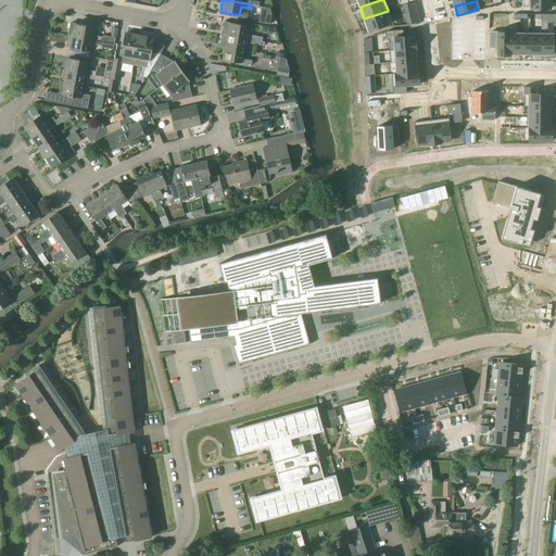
[(388,11),(364,19),(368,30),(388,24),(393,23),(389,11),(389,10),(388,10),(388,11)]
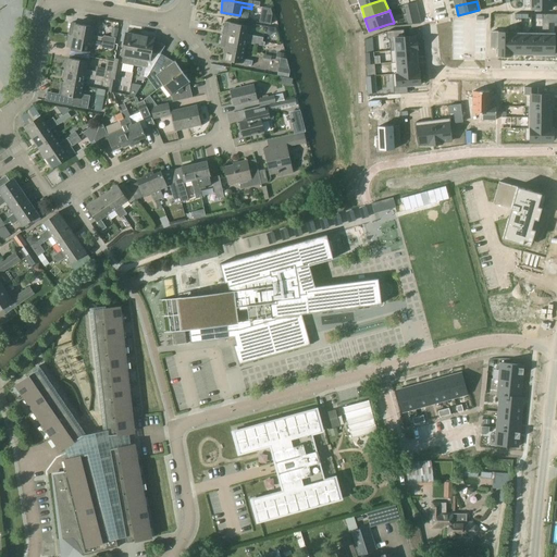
[(94,27),(95,20),(84,17),(83,25),(75,24),(73,36),(114,44),(115,38),(103,36),(102,37),(93,35),(94,27)]
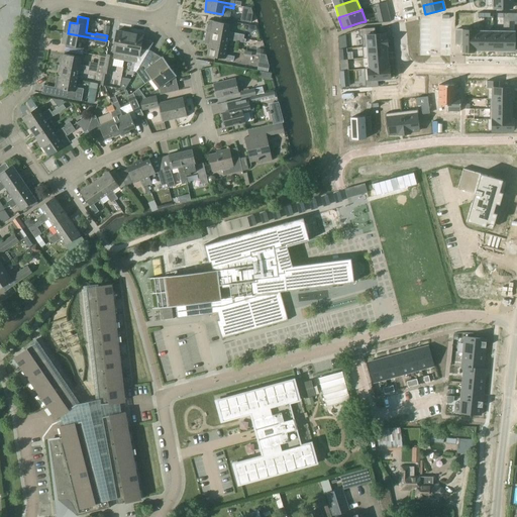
[(208,19),(206,31),(211,32),(228,35),(241,37),(242,34),(229,32),(231,23),(213,20),(208,19)]
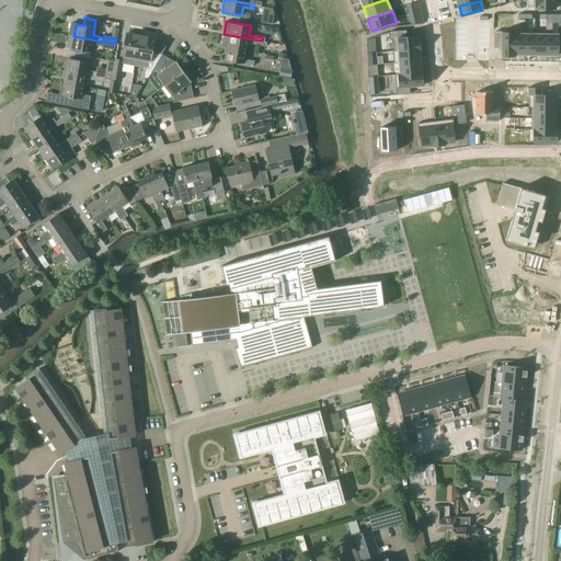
[(391,31),(389,32),(390,39),(391,39),(392,50),(398,50),(419,49),(420,49),(420,41),(419,42),(418,36),(407,37),(407,30),(391,31)]
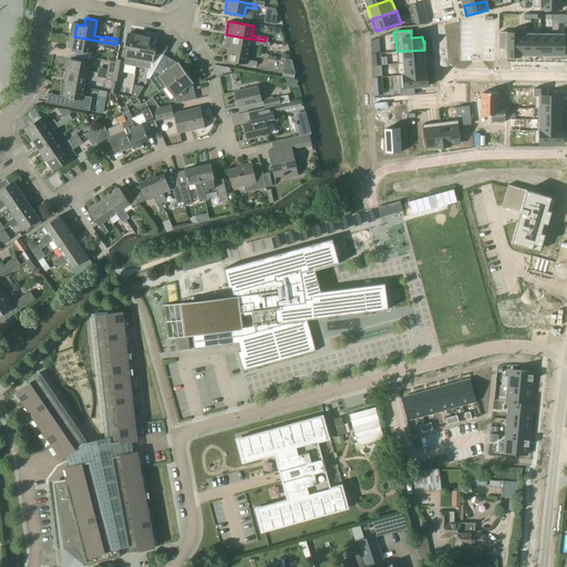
[(519,31),(519,33),(519,55),(529,55),(531,31),(519,31)]
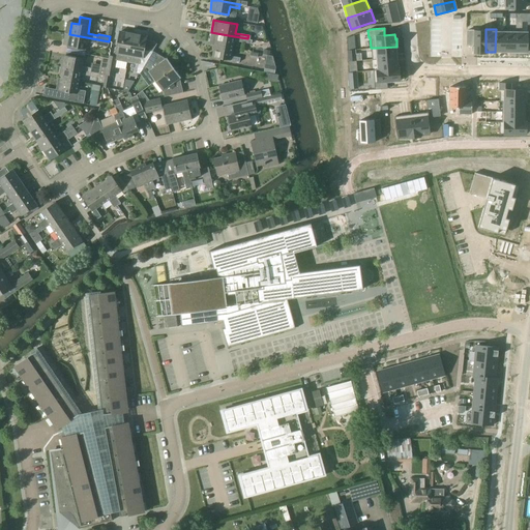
[(496,29),(495,52),(505,52),(505,30),(496,29)]
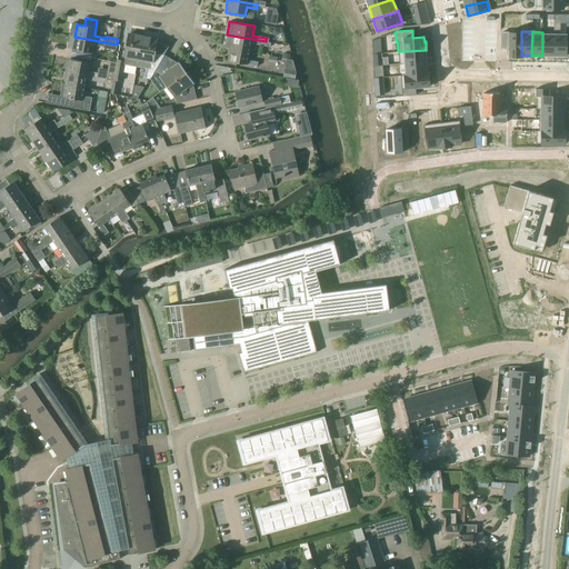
[(509,32),(509,57),(521,57),(521,56),(521,33),(509,32)]
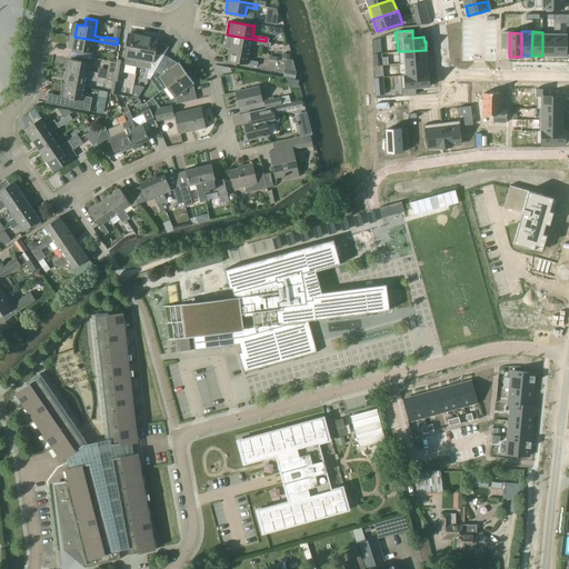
[(542,32),(542,56),(553,56),(553,35),(553,32),(542,32)]
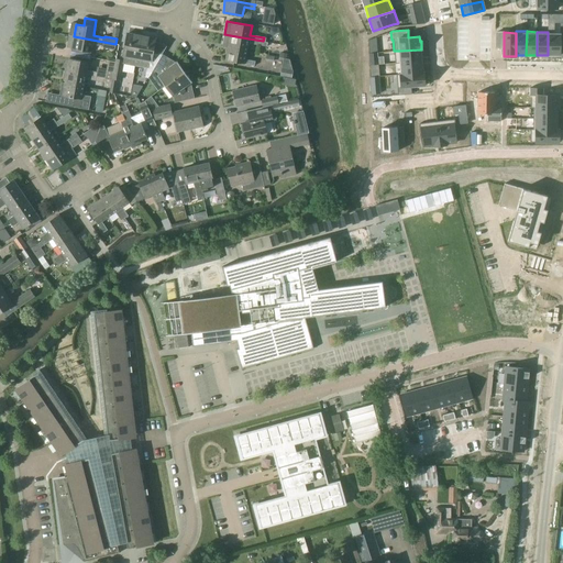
[(136,58),(141,36),(128,33),(123,56),(136,58)]
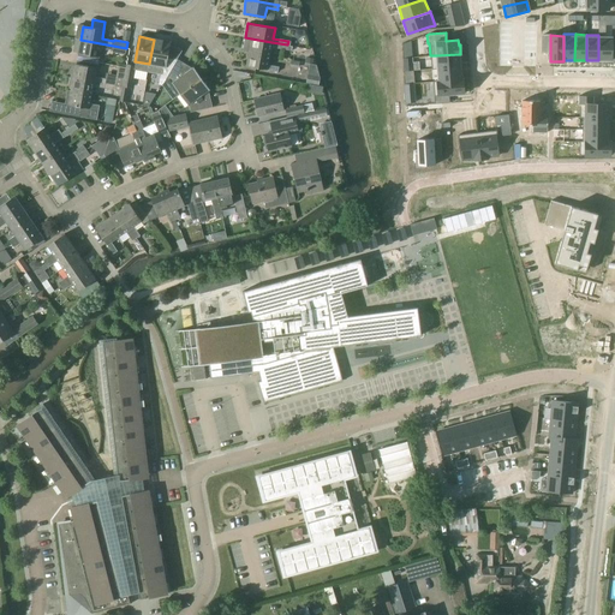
[(245,37),(243,51),(249,52),(269,55),(272,47),(287,51),(291,51),(292,46),(287,45),(272,42),(251,39),(245,37)]
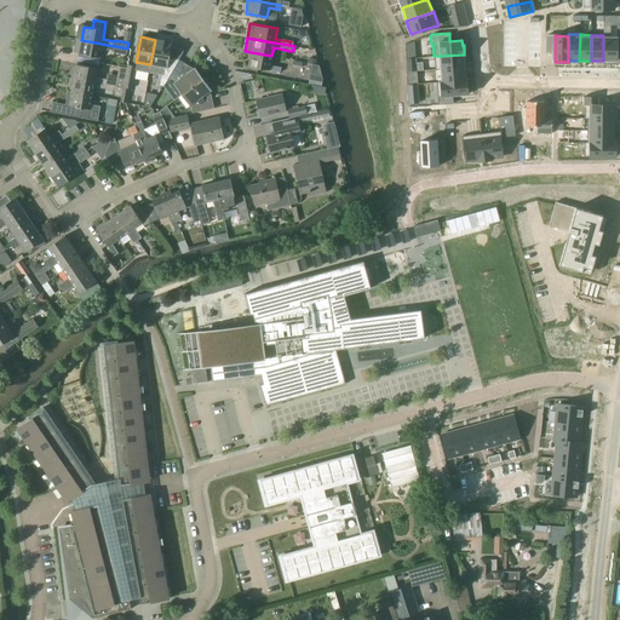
[(603,38),(603,61),(616,61),(616,38),(603,38)]
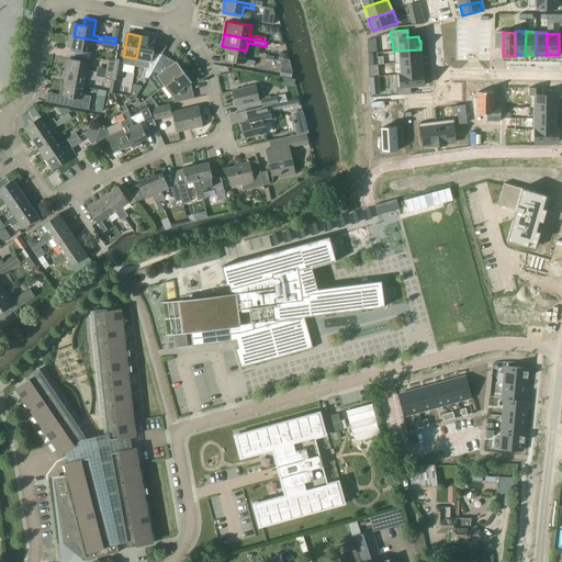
[(114,48),(115,44),(74,36),(70,54),(90,57),(91,53),(90,53),(92,44),(101,46),(102,48),(112,49),(114,48)]
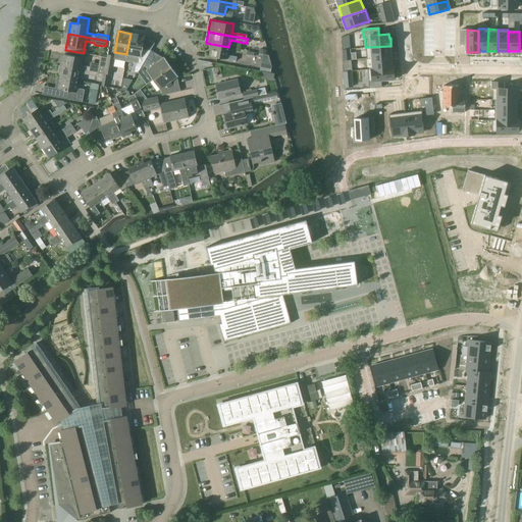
[(126,54),(138,56),(135,72),(137,72),(144,61),(143,61),(149,50),(144,49),(144,46),(142,45),(144,36),(131,34),(126,54)]
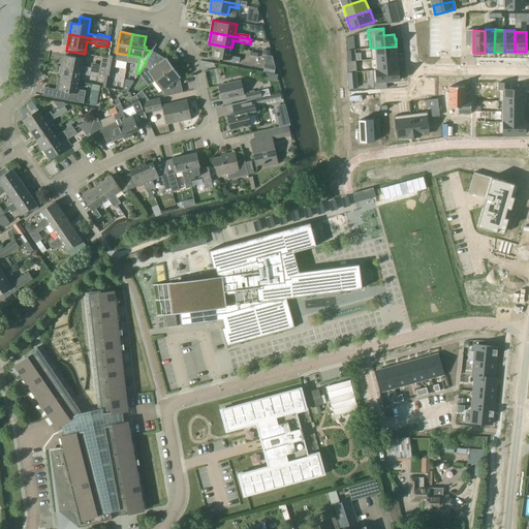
[(214,44),(211,57),(229,60),(239,62),(240,58),(230,56),(231,48),(214,44)]
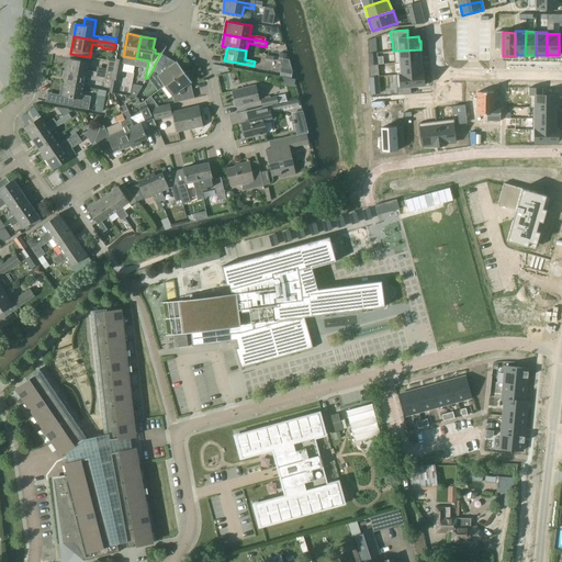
[(398,51),(393,51),(393,52),(394,63),(394,64),(400,63),(420,60),(419,49),(398,51)]
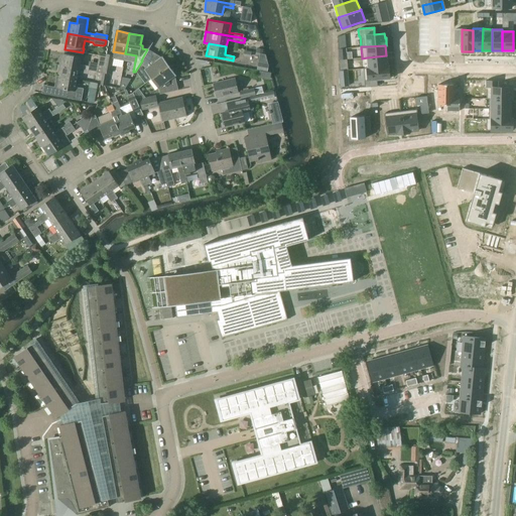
[(141,60),(142,60),(148,66),(144,69),(151,79),(165,69),(163,67),(167,60),(148,48),(147,49),(141,60)]
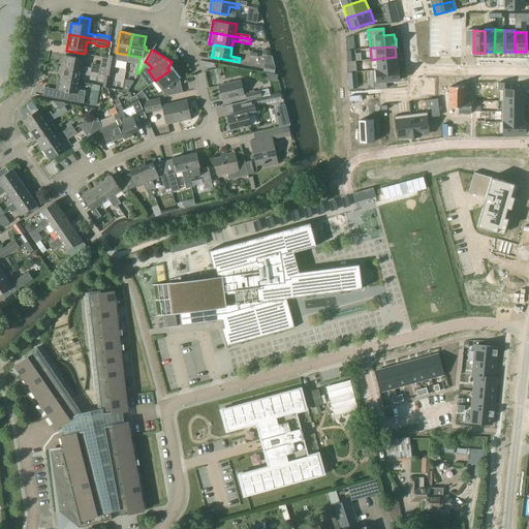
[(84,58),(85,54),(66,51),(63,66),(90,71),(91,68),(82,66),(83,58),(84,58)]
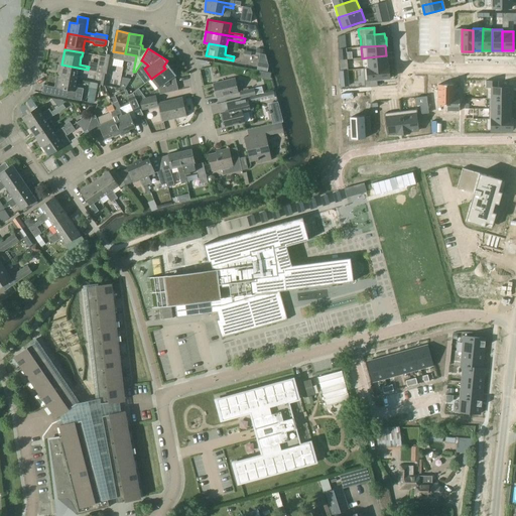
[(101,81),(100,84),(103,85),(106,86),(109,73),(110,74),(113,55),(106,53),(106,56),(103,73),(101,81)]
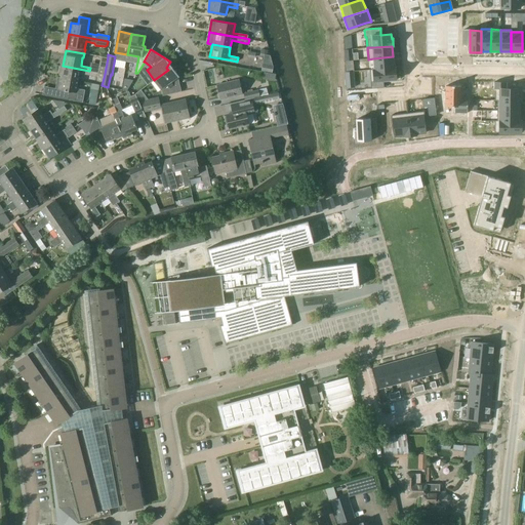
[(273,66),(270,55),(265,54),(261,71),(272,73),(273,66)]
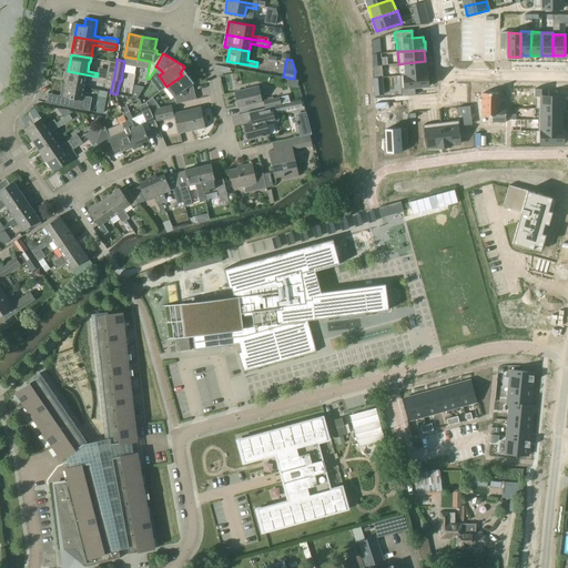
[(113,80),(117,62),(109,61),(105,79),(113,80)]
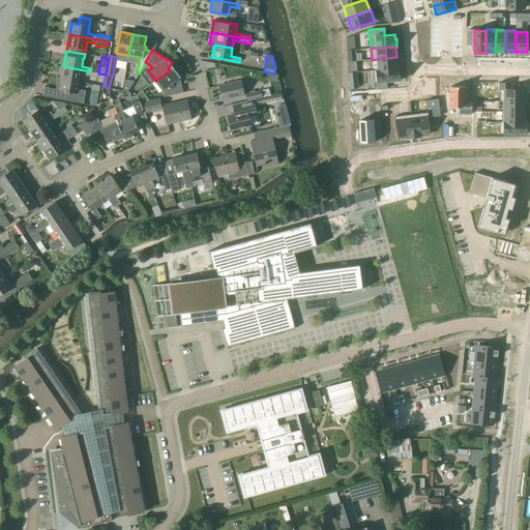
[(396,57),(377,59),(378,69),(378,70),(398,68),(396,57)]
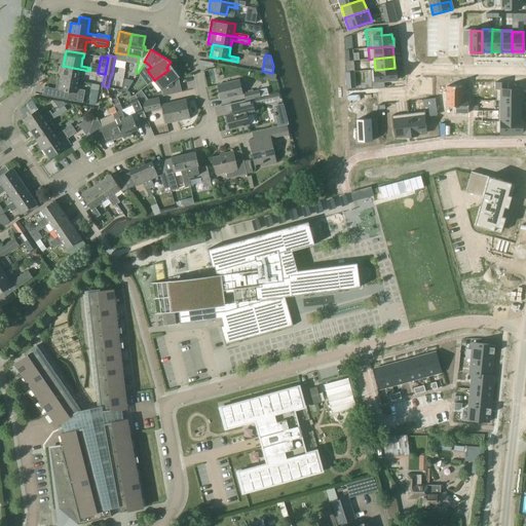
[(98,73),(89,71),(63,66),(60,77),(78,81),(79,74),(97,77),(97,81),(103,82),(105,74),(98,73)]
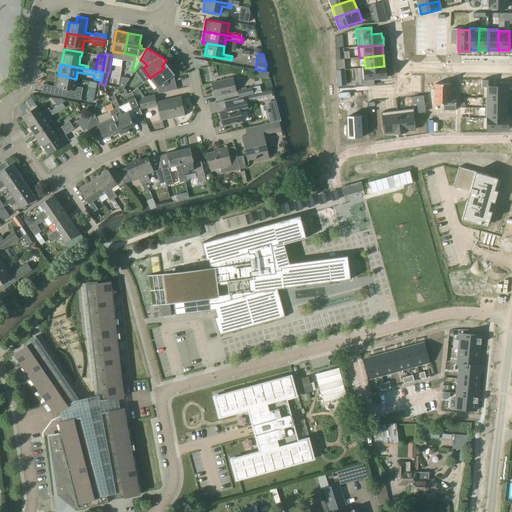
[(365,67),(360,68),(361,79),(362,86),(374,85),(374,79),(386,78),(385,66),(384,66),(365,68),(365,67)]
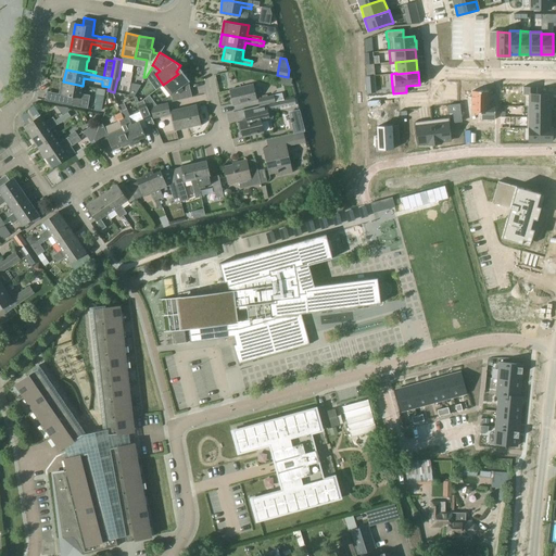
[(178,74),(163,85),(169,96),(176,91),(178,101),(192,98),(187,75),(180,76),(178,74)]
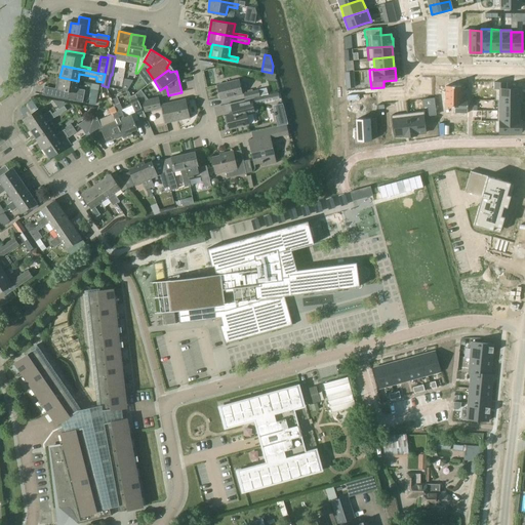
[(78,81),(59,77),(57,89),(64,90),(63,98),(81,102),(83,89),(76,88),(78,81)]
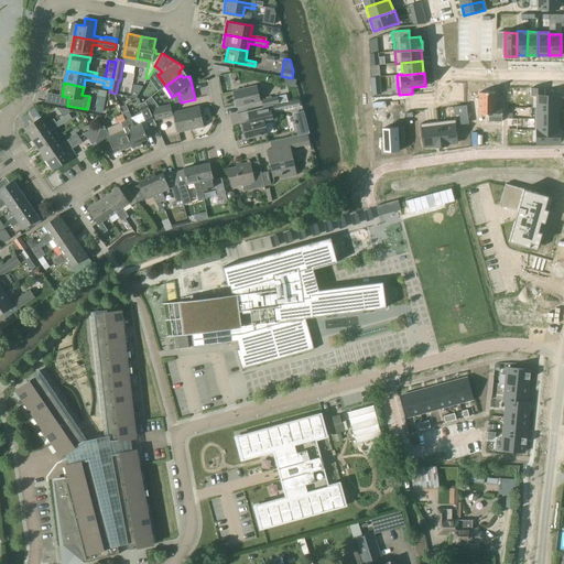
[(237,107),(259,101),(256,85),(232,90),(237,107)]
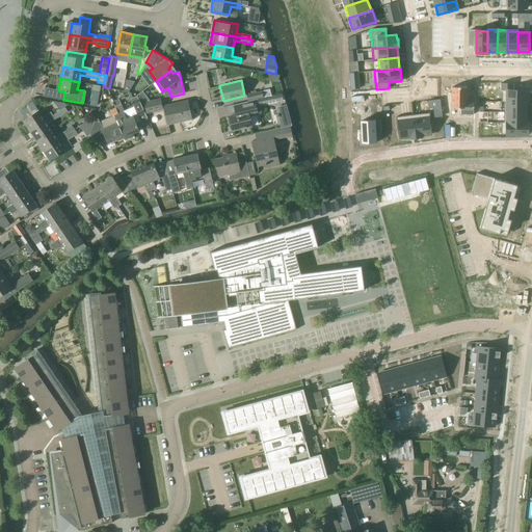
[(90,85),(84,105),(92,107),(96,94),(95,94),(97,86),(90,85)]
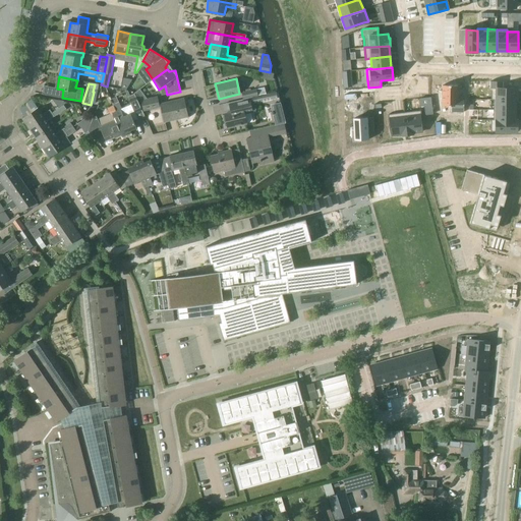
[(442,84),(442,106),(451,106),(451,112),(464,112),(464,97),(458,97),(458,85),(442,84)]
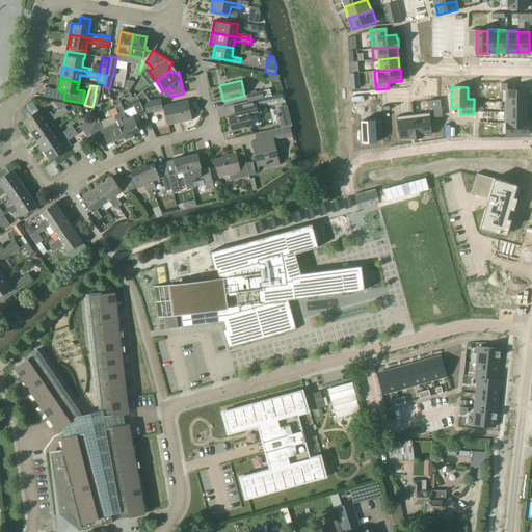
[(262,90),(263,98),(271,96),(269,89),(262,90)]
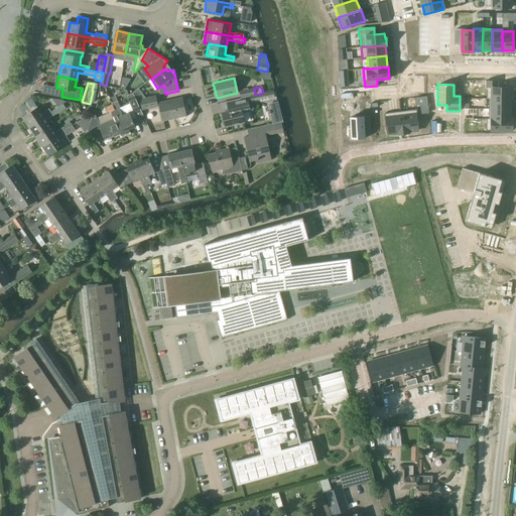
[(487,99),(489,99),(510,99),(512,100),(512,99),(512,88),(487,87),(487,99)]
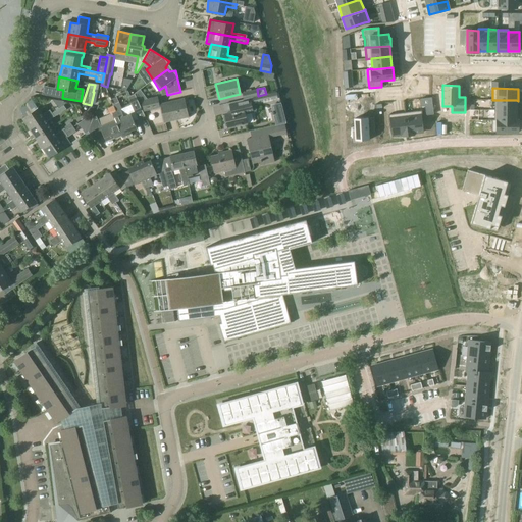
[(252,98),(258,96),(257,89),(242,93),(244,99),(249,98),(252,98)]
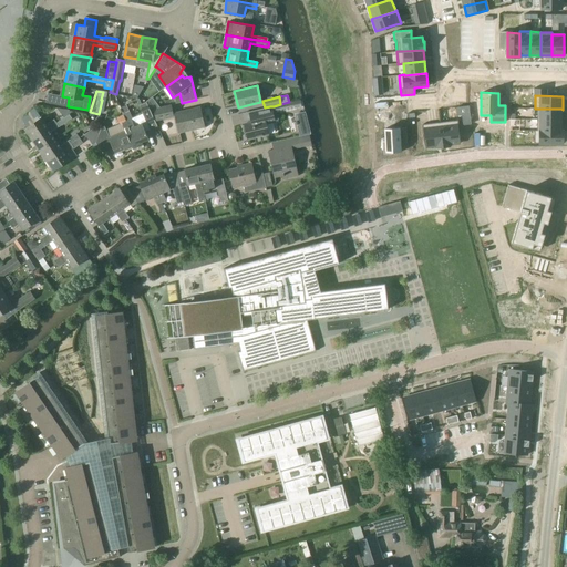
[(289,102),(280,104),(274,106),(275,111),(275,113),(300,107),(299,100),(289,102)]
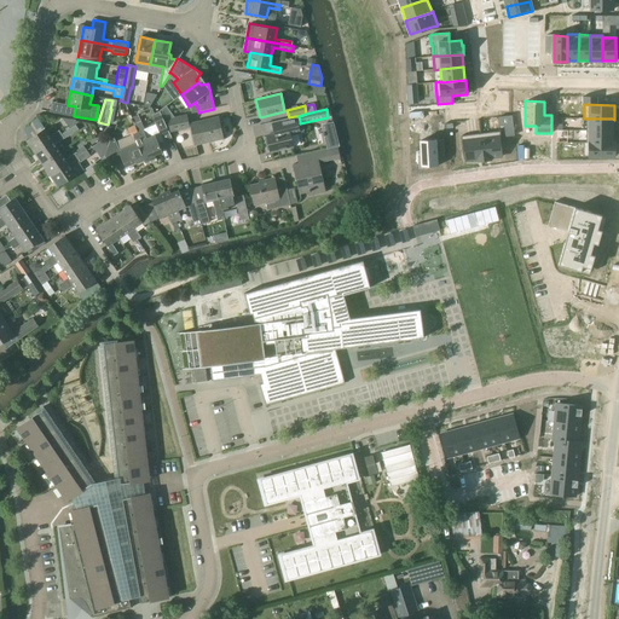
[(163,142),(172,138),(160,111),(151,115),(163,142)]
